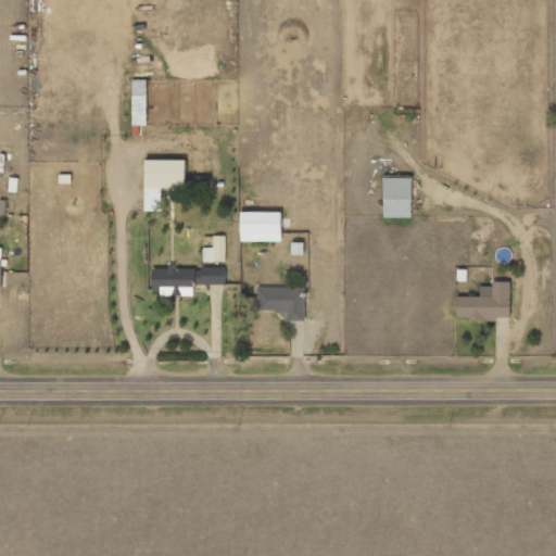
[(146,211),(162,212),(163,188),(212,189),(212,176),(186,175),(186,160),(147,160),(146,211)]
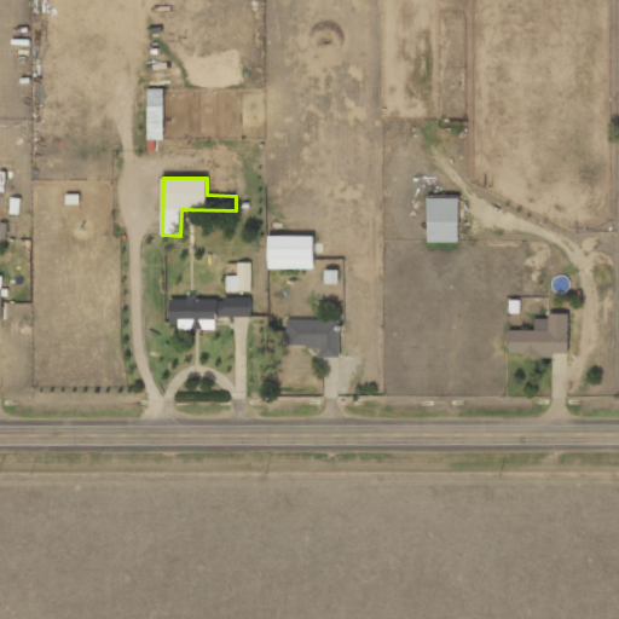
[(460,241),(460,198),(428,198),(428,242),(460,241)]
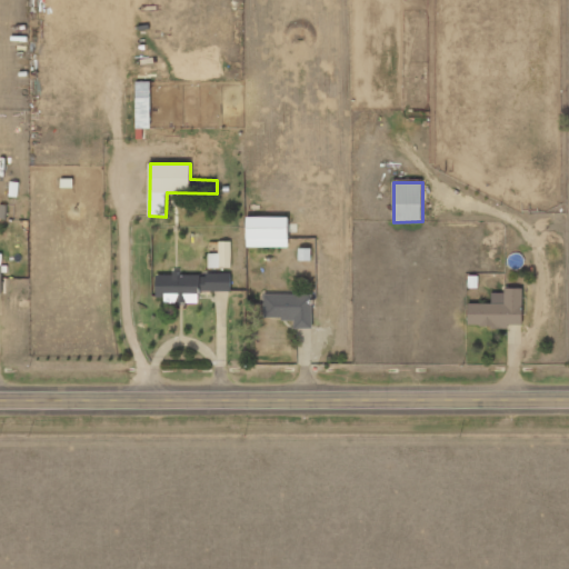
[(247,247),(288,248),(289,217),(248,217),(247,247)]
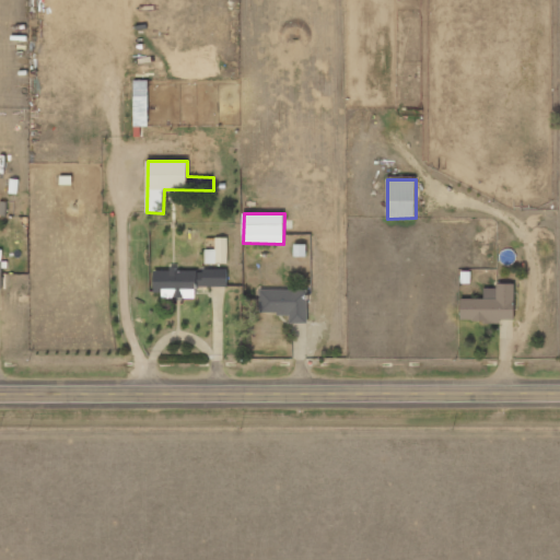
[(228,264),(229,237),(216,237),(216,249),(206,249),(205,264),(228,264)]
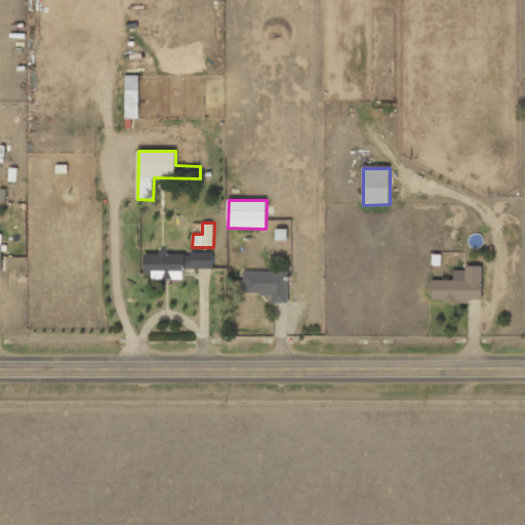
[(145,275),(163,274),(163,279),(173,279),(173,275),(185,275),(185,269),(213,269),(213,253),(145,253),(145,275)]
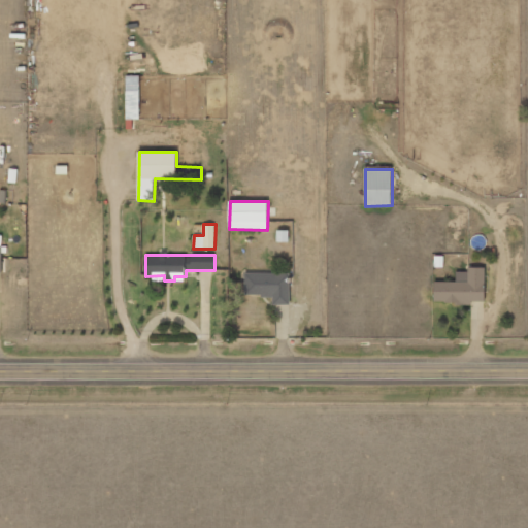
[(486,268),(468,267),(468,272),(457,272),(457,282),(435,282),(434,302),(486,303),(486,268)]
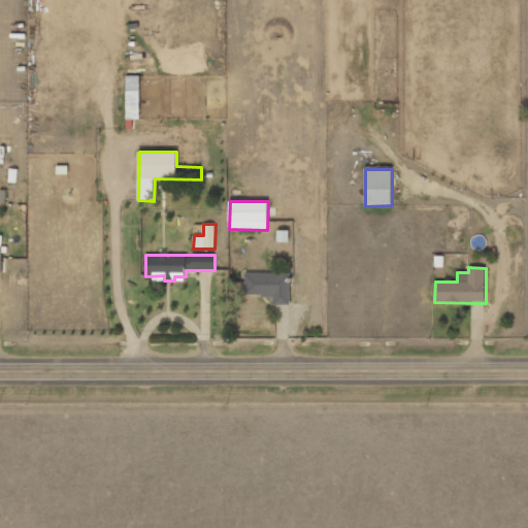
[(273,305),(290,305),(291,273),(245,273),(245,296),(273,296),(273,305)]
